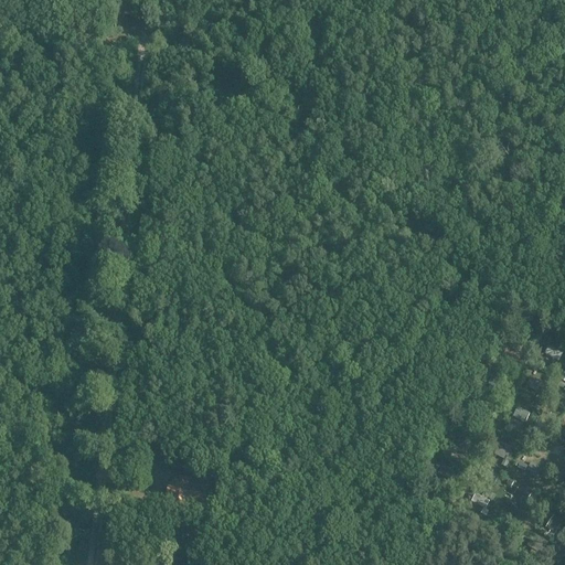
[(563,353),(548,345),(544,353),(558,361),(563,353)]
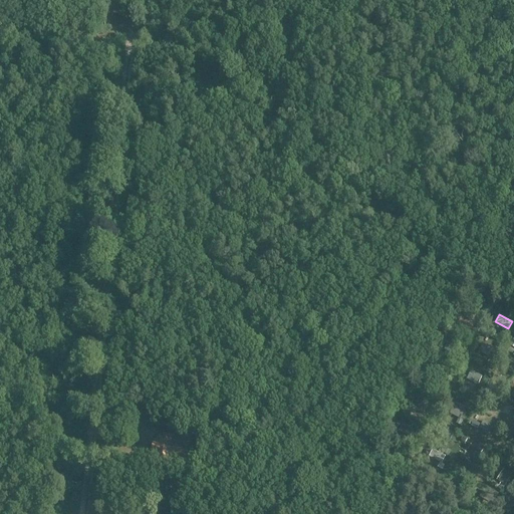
[(446,342),(442,349),(454,356),(458,348),(446,342)]
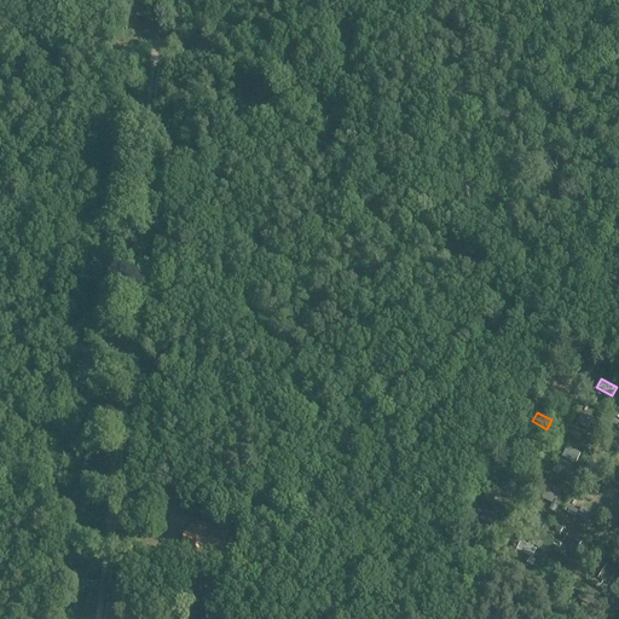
[(582,412),(577,422),(591,431),(596,421),(582,412)]
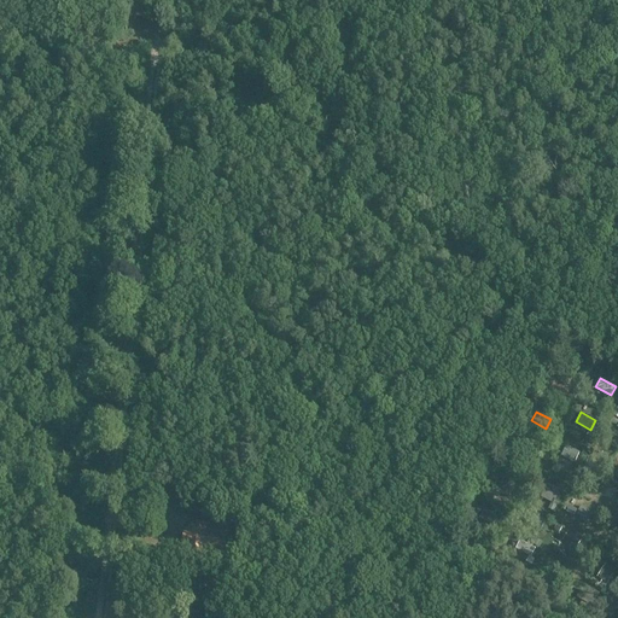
[(514,452),(529,459),(534,449),(519,442),(514,452)]
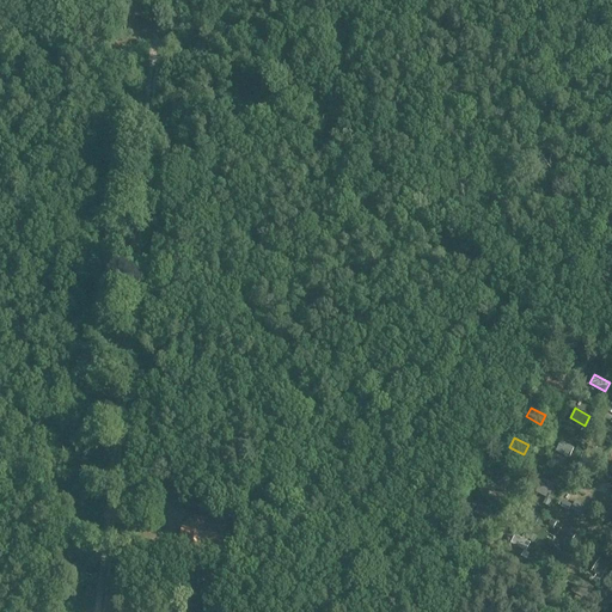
[(555,450),(569,458),(574,448),(560,441),(555,450)]
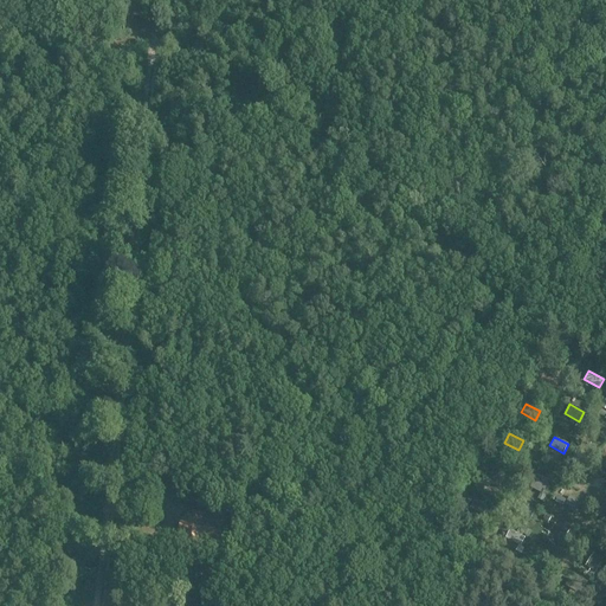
[(578,451),(568,468),(575,471),(585,455),(578,451)]
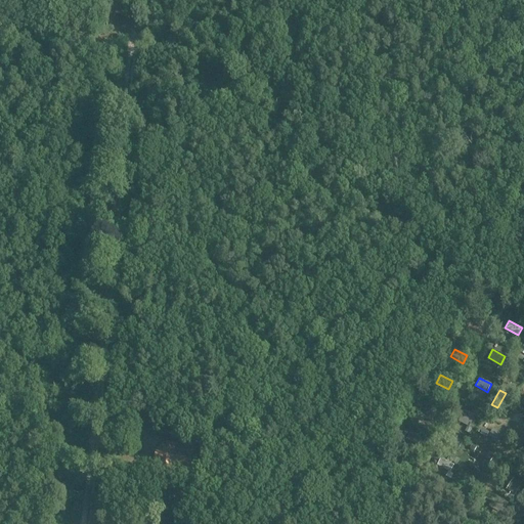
[(422,410),(418,419),(422,421),(424,418),(431,422),(434,417),(422,410)]
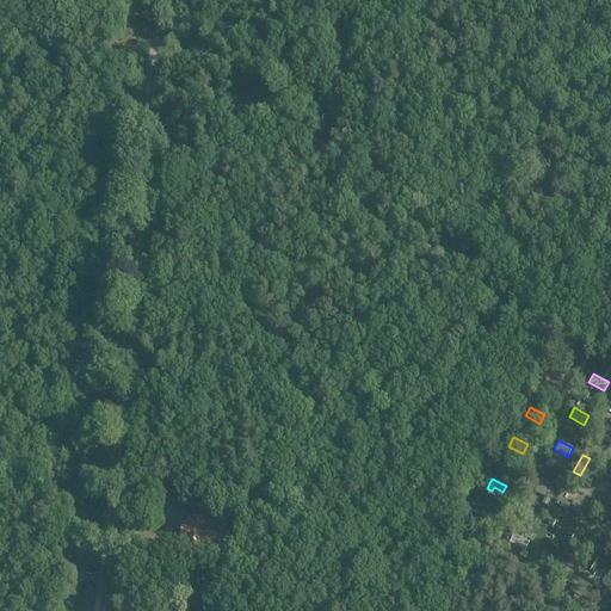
[(547,498),(553,486),(548,483),(542,494),(547,498)]
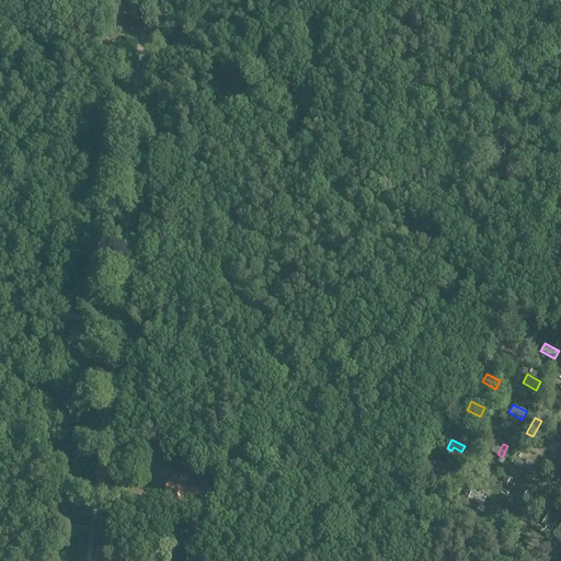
[(541,468),(527,459),(523,466),(533,471),(530,473),(536,477),(541,468)]
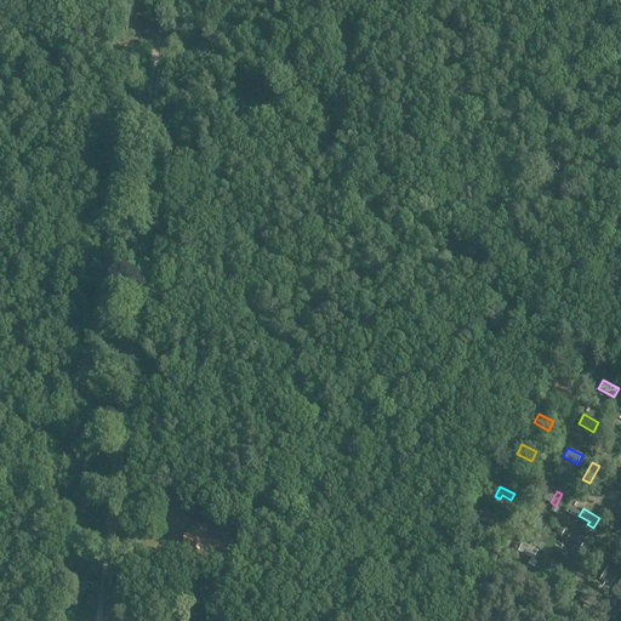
[(480,520),(495,528),(500,519),(485,511),(480,520)]
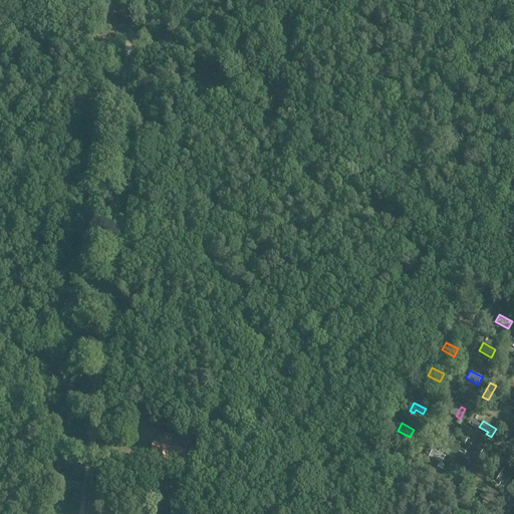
[(438,434),(450,441),(454,433),(442,427),(438,434)]
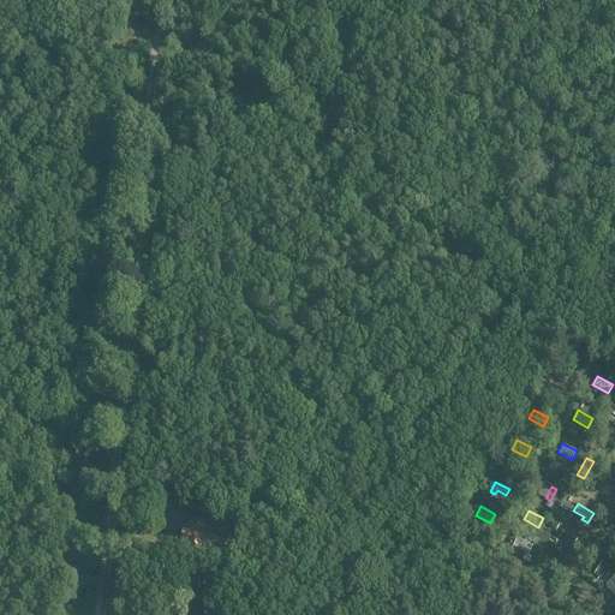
[(565,530),(559,538),(571,547),(577,537),(565,530)]
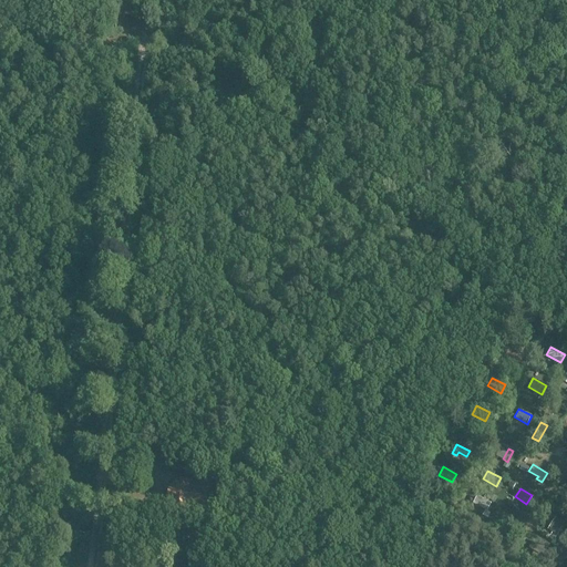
[(440,500),(452,505),(454,501),(436,494),(434,501),(439,503),(440,500)]
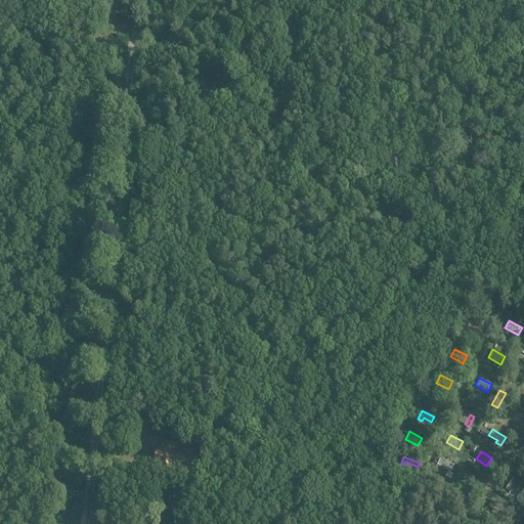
[(451,465),(441,460),(437,467),(443,470),(441,473),(446,475),(448,470),(453,473),(455,468),(451,466),(451,465)]
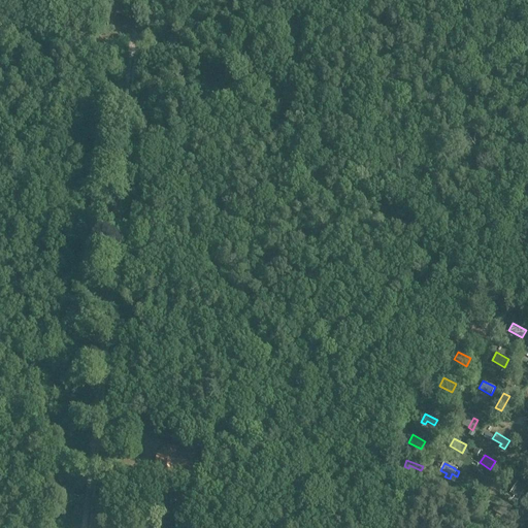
[(470,479),(465,486),(476,493),(482,486),(470,479)]
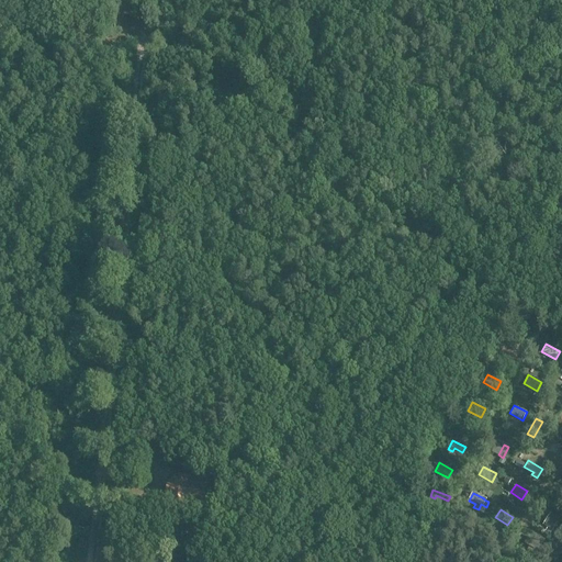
[(543,530),(548,534),(554,523),(542,515),(538,521),(546,526),(543,530)]
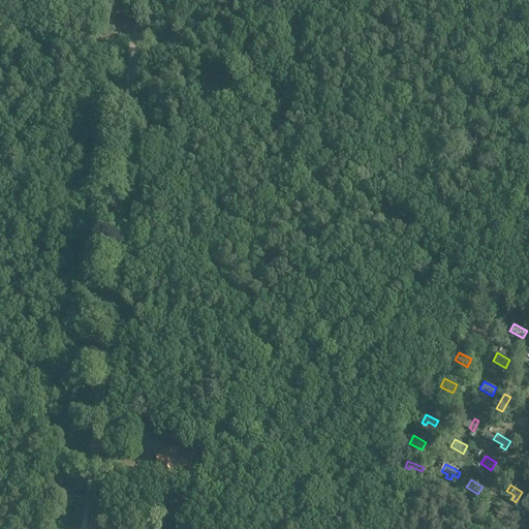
[(498,503),(493,511),(506,520),(510,511),(498,503)]
